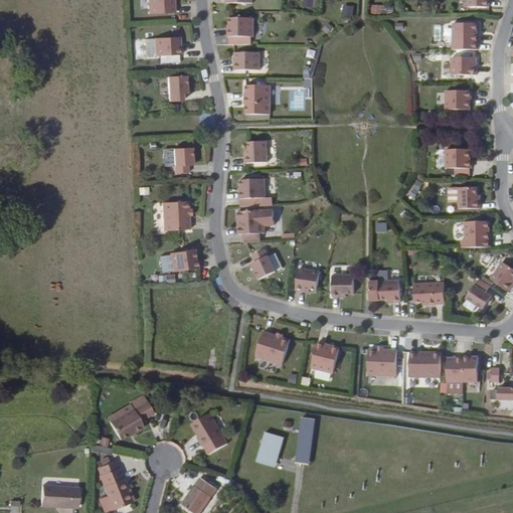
[(147,0),(149,14),(175,12),(173,0),(147,0)]
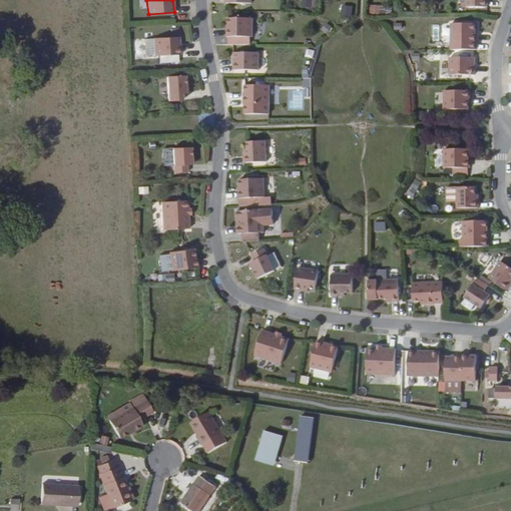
[(333,11),(334,3),(324,3),(324,11),(333,11)]
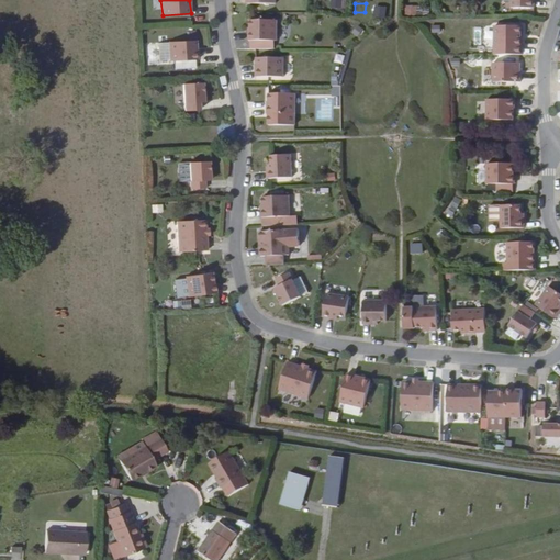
[(372,3),(372,15),(384,15),(385,4),(372,3)]
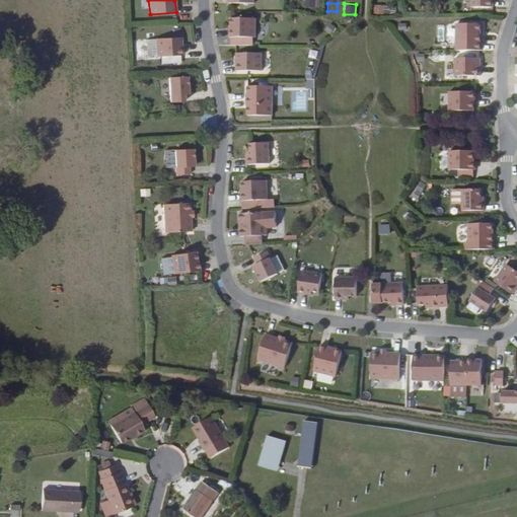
[(373,12),(384,12),(384,3),(373,3),(373,12)]
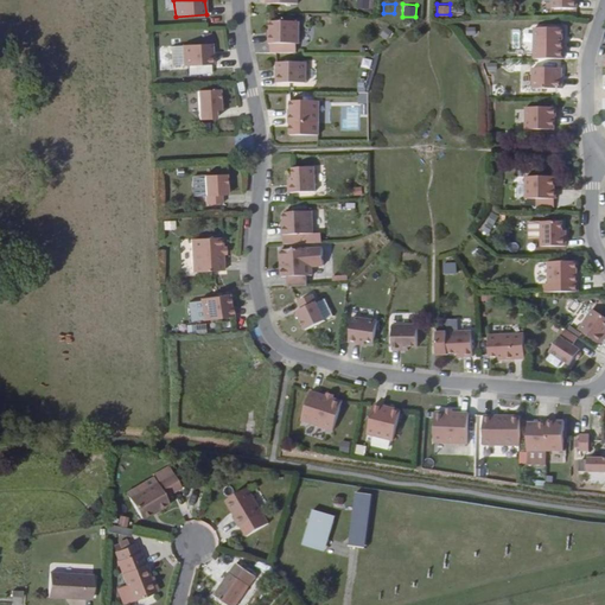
[(298,43),(298,20),(269,20),(269,27),(269,34),(267,34),(267,43),(298,43)]
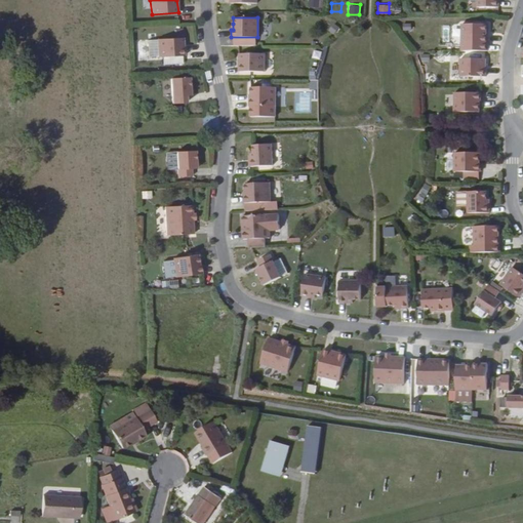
[(332,33),(339,27),(334,22),(327,28),(332,33)]
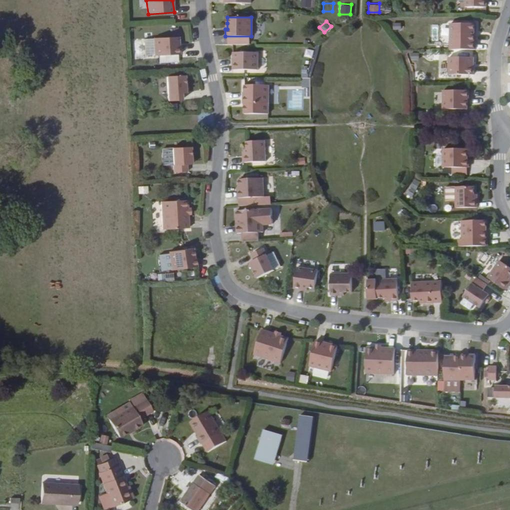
[(392,21),(392,29),(401,29),(400,21),(392,21)]
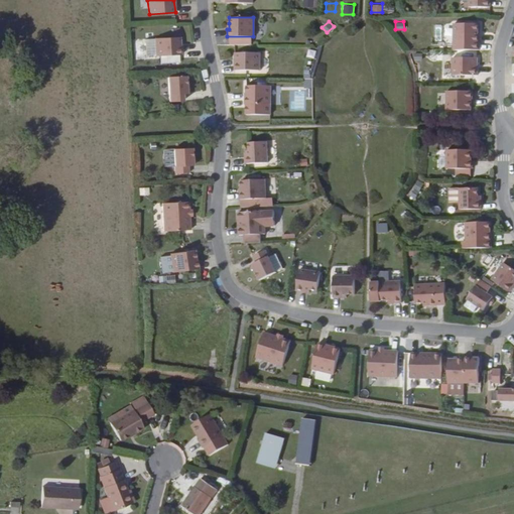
[(477,30),(477,23),(454,23),(454,42),(479,42),(479,36),(477,36),(477,30)]
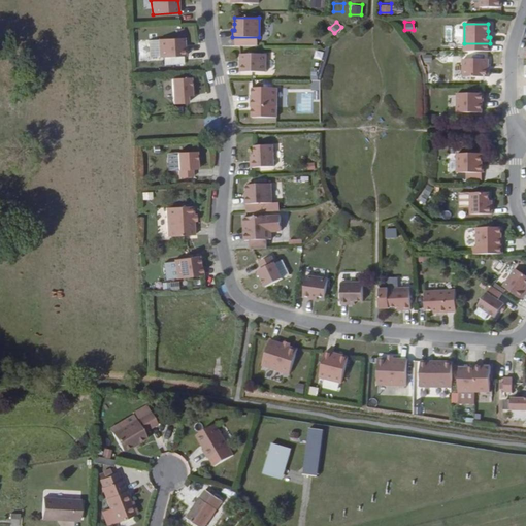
[(157,56),(183,56),(183,37),(157,37),(157,56)]
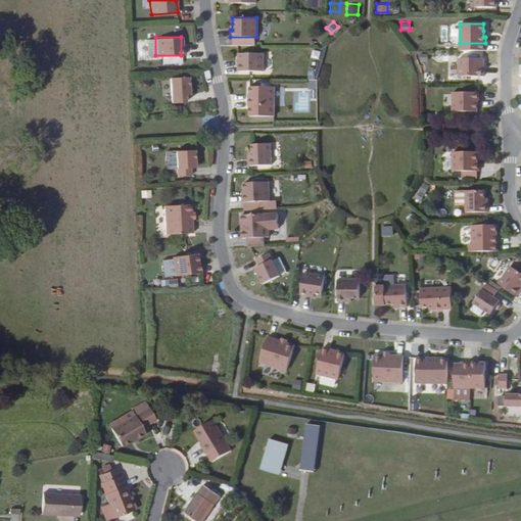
[(264,70),(264,52),(238,52),(238,70),(264,70)]
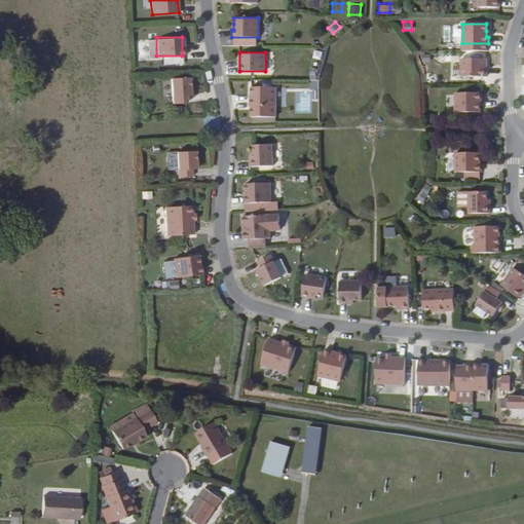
[(486,75),(486,59),(461,59),(461,75),(486,75)]
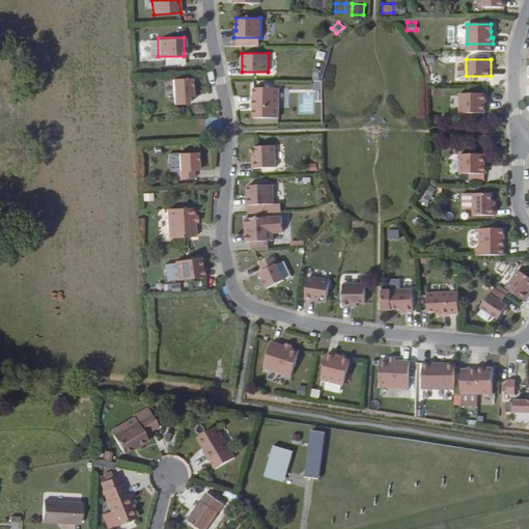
[(188,95),(192,95),(192,77),(172,78),(173,104),(188,104),(188,95)]
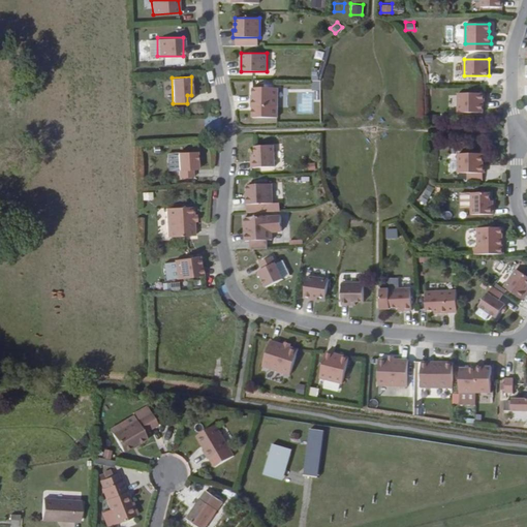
[(278,116),(278,87),(252,86),(252,94),(252,99),(251,99),(251,106),(253,106),(253,117),(278,116)]
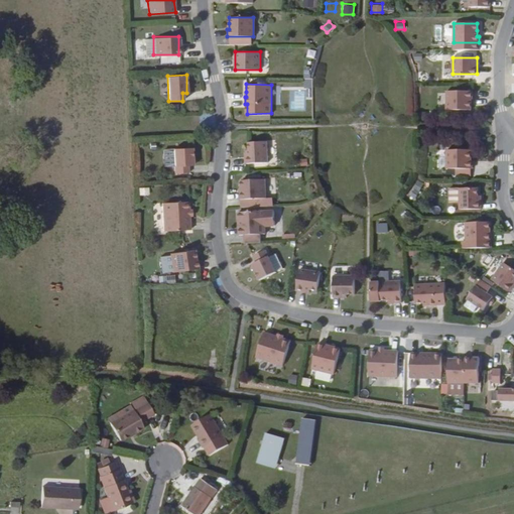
[(462,94),(462,86),(437,86),(437,105),(447,105),(454,105),(460,105),(460,94),(462,94)]
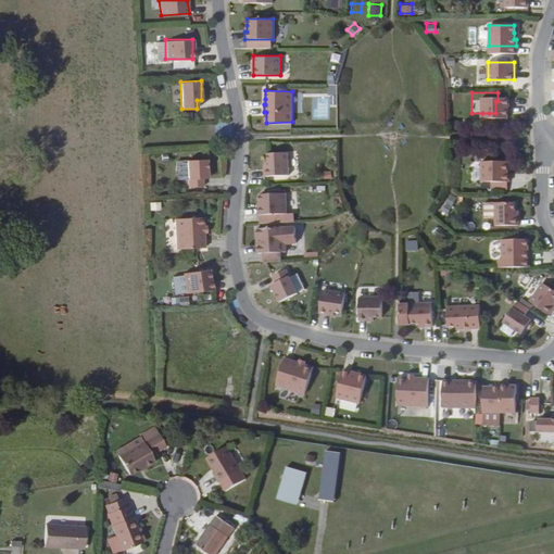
[(265,175),(287,174),(287,153),(267,153),(267,161),(264,161),(265,175)]
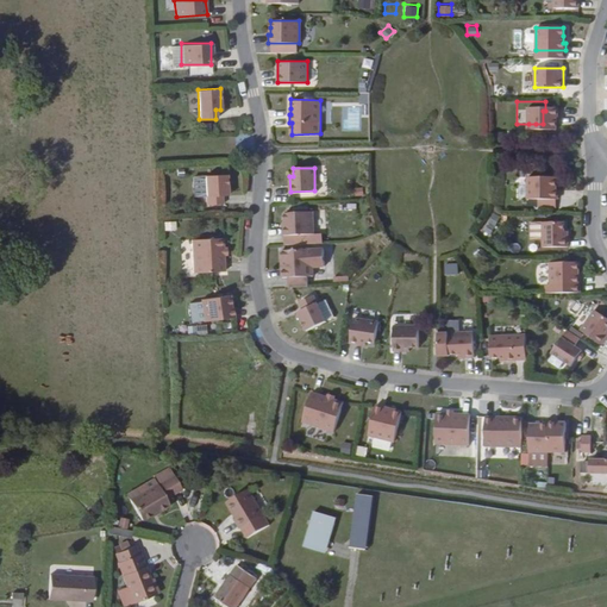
[(548,175),(542,175),(525,175),(525,196),(557,196),(557,186),(555,186),(555,175),(548,175)]
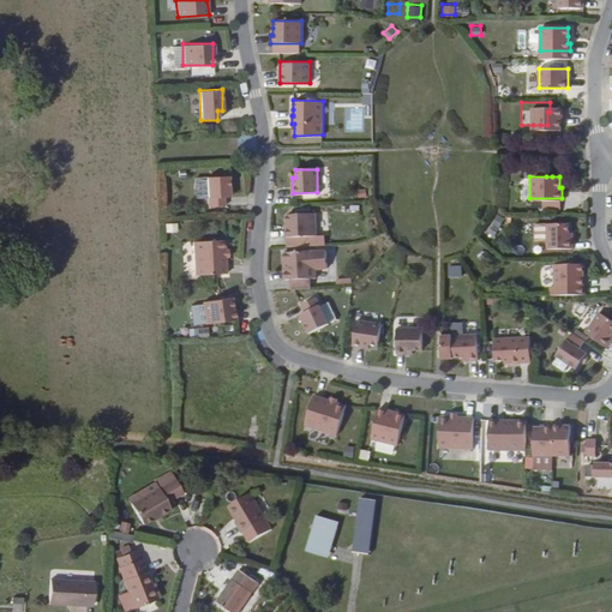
[(223,198),(227,198),(226,178),(205,179),(207,208),(223,207),(223,198)]
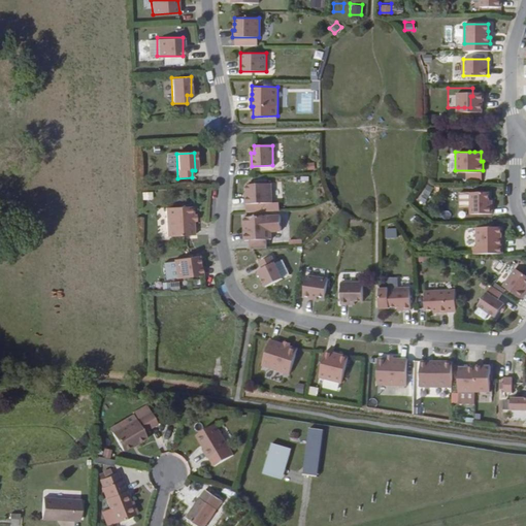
[(243,202),(270,201),(269,182),(244,183),(244,189),(244,195),(243,195),(243,202)]
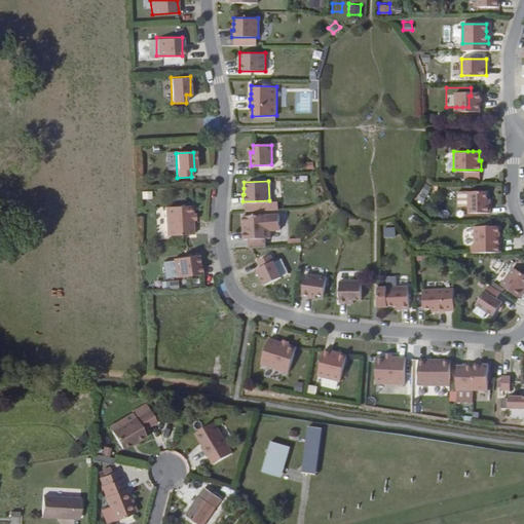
[(424,182),(416,197),(422,200),(431,185),(424,182)]
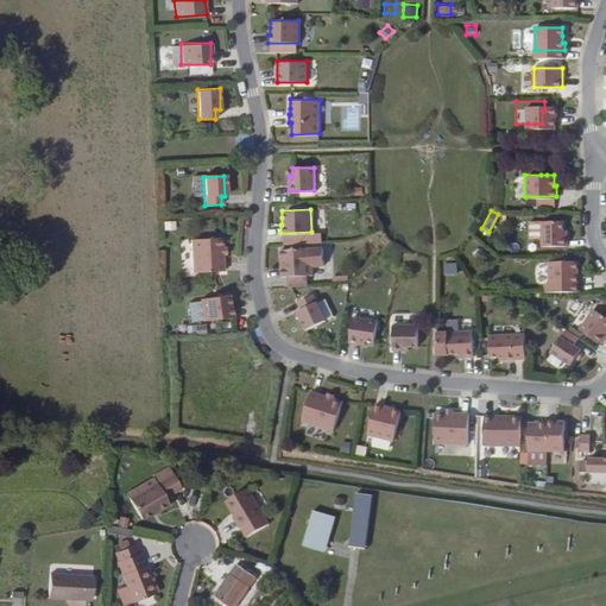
[(530,221),(530,238),(542,238),(541,221),(530,221)]
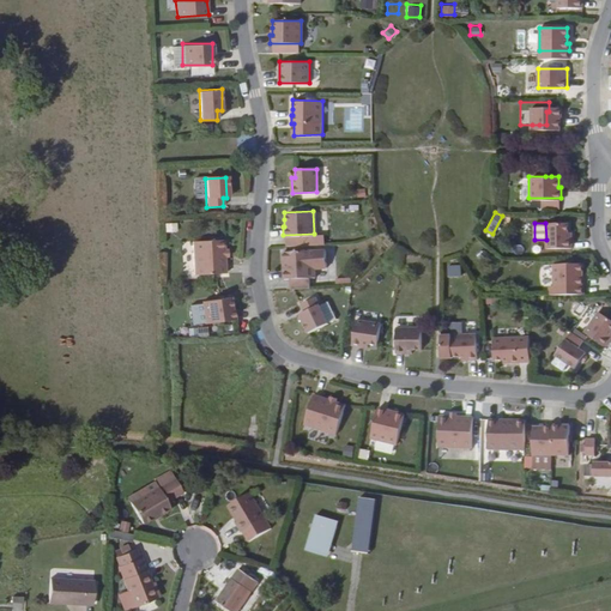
[(567,230),(567,223),(545,223),(546,240),(546,247),(570,247),(570,230),(567,230)]
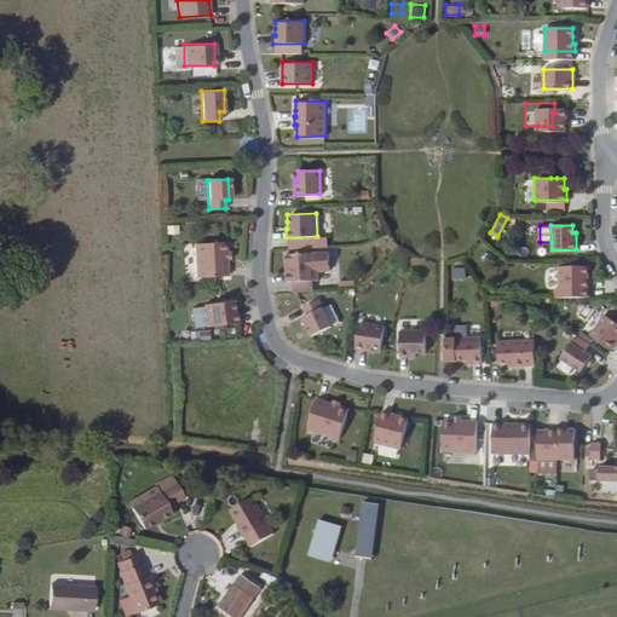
[(372,240),(355,247),(357,253),(374,247),(372,240)]
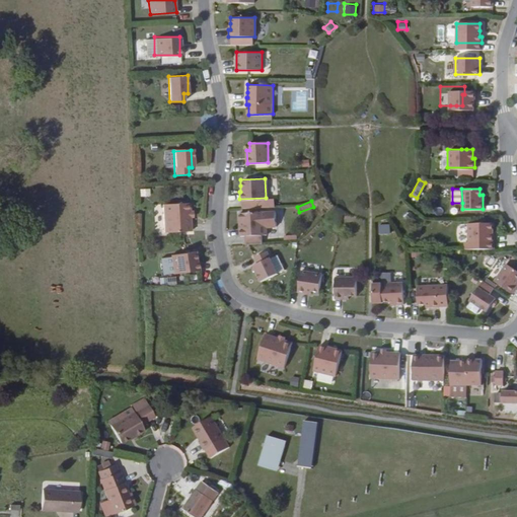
[(189,216),(188,209),(188,203),(162,204),(163,232),(190,231),(189,216)]
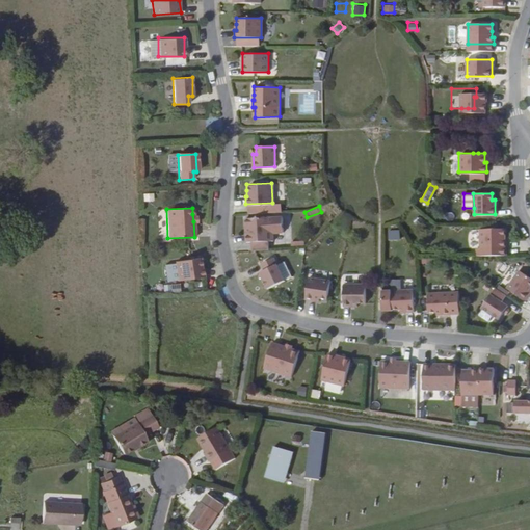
[(244,243),(271,241),(270,218),(243,219),(244,228),(246,227),(246,235),(244,235),(244,243)]
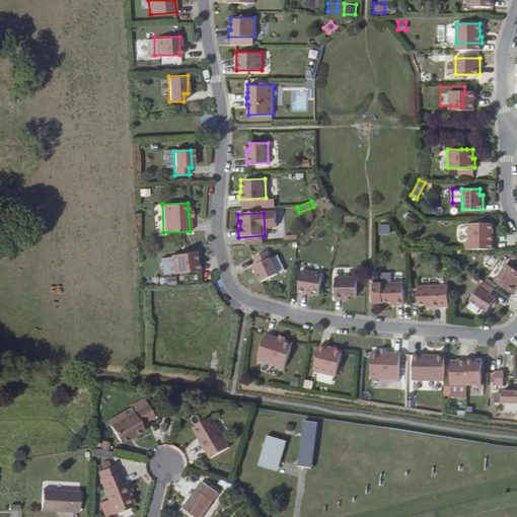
[(492,228),(492,221),(467,221),(467,240),(494,240),(494,234),(492,234),(492,228)]
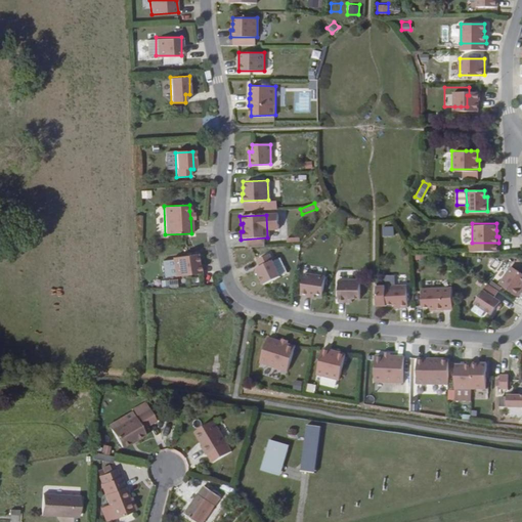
[(200,261),(198,261),(197,252),(190,253),(185,254),(172,256),(176,275),(201,271),(200,261)]
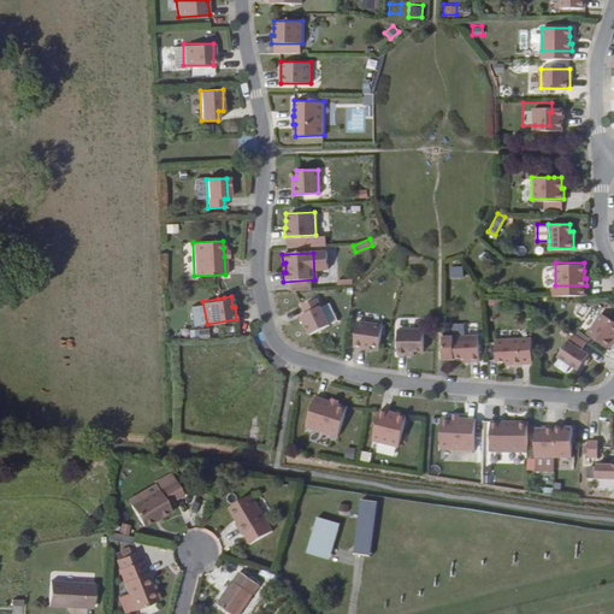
[(329,302),(319,307),(316,299),(301,305),(305,313),(300,316),(310,336),(338,323),(329,302)]
